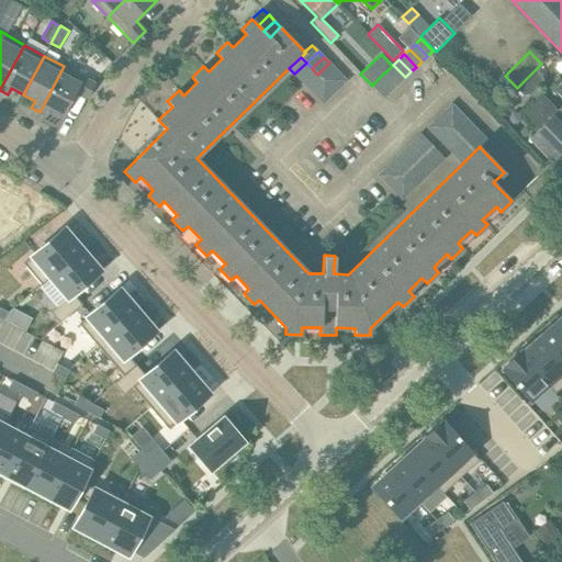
[(306,63),(294,74),(300,80),(312,68),(306,63)]
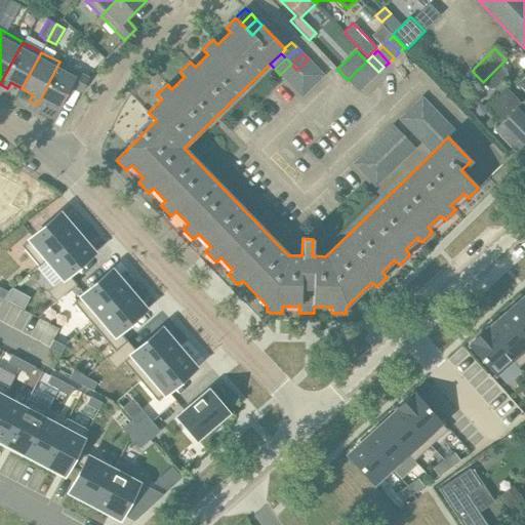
[(308,58),(296,70),(301,75),(308,70),(313,65),(308,58)]
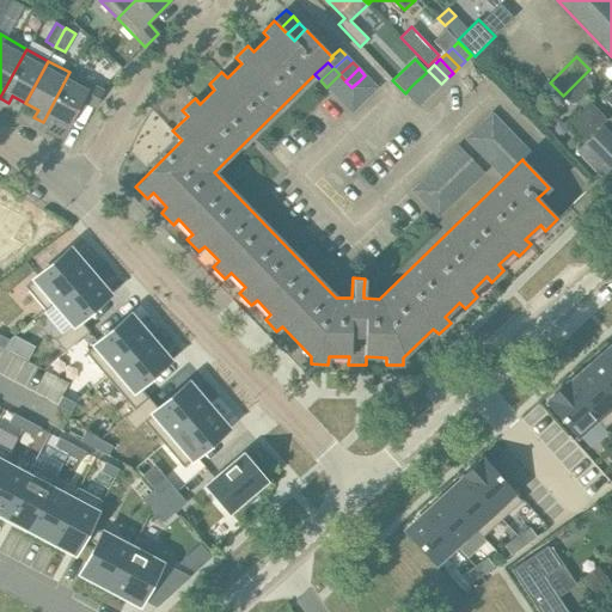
[(427,72),(422,77),(435,90),(441,84),(428,71),(427,72)]
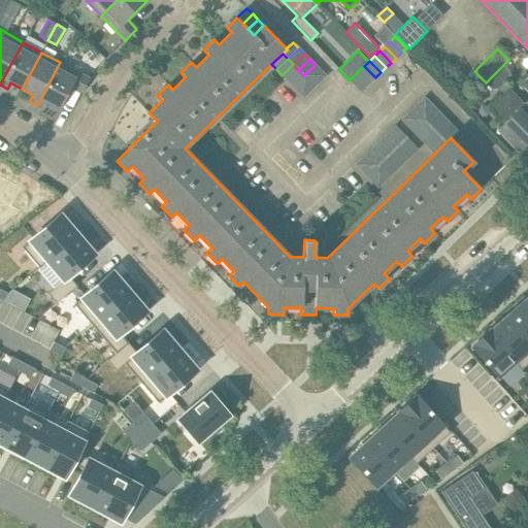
[(90,78),(60,62),(37,105),(44,108),(47,103),(59,109),(71,87),(83,93),(90,78)]
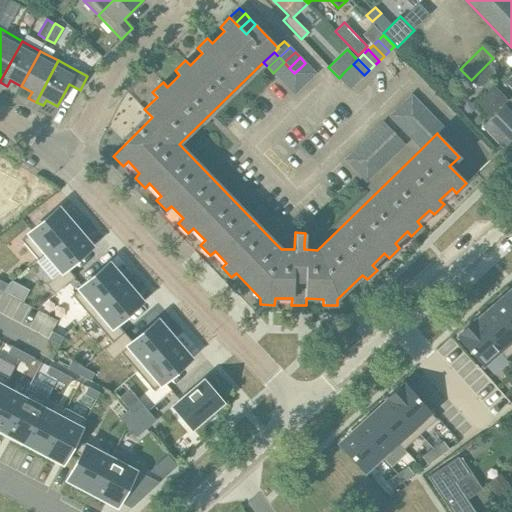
[(284,62),(273,73),(278,78),(289,68),(284,62)]
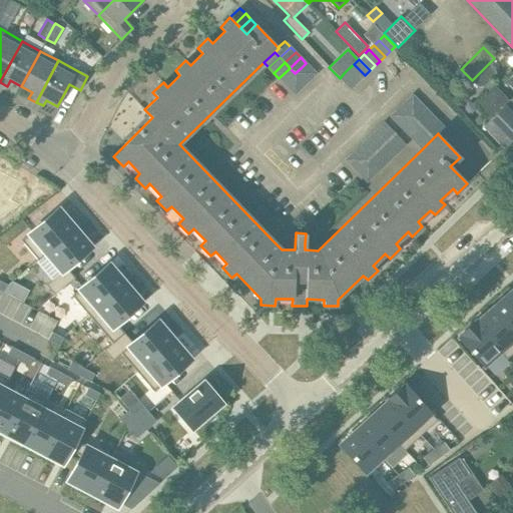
[(306,63),(301,68),(311,79),(316,73),(306,63)]
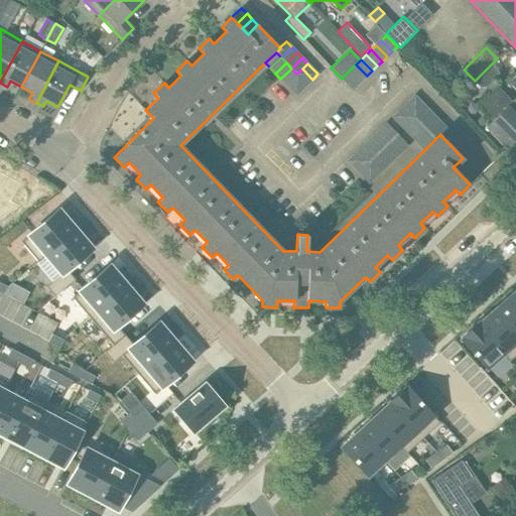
[(356,65),(351,69),(362,81),(367,76),(356,65)]
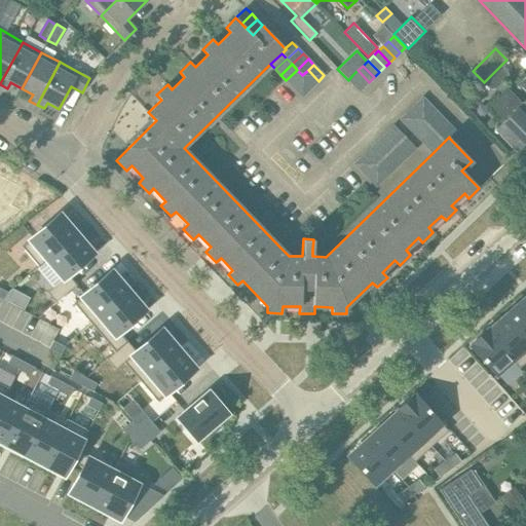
[(297,70),(286,80),(292,86),(297,80),(302,75),(297,70)]
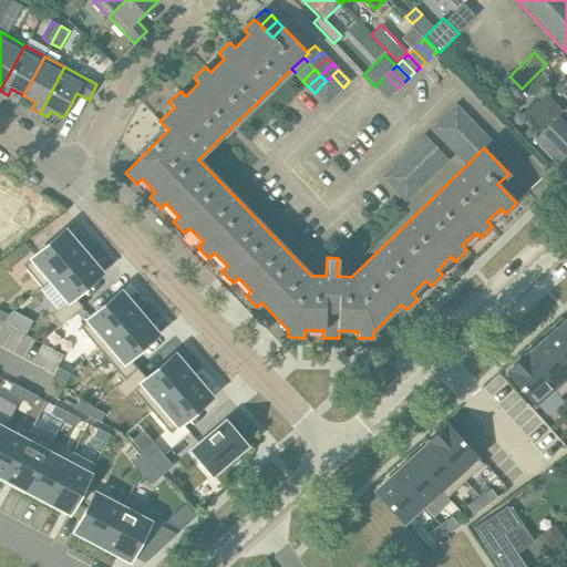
[(332,75),(326,81),(338,93),(343,88),(332,75)]
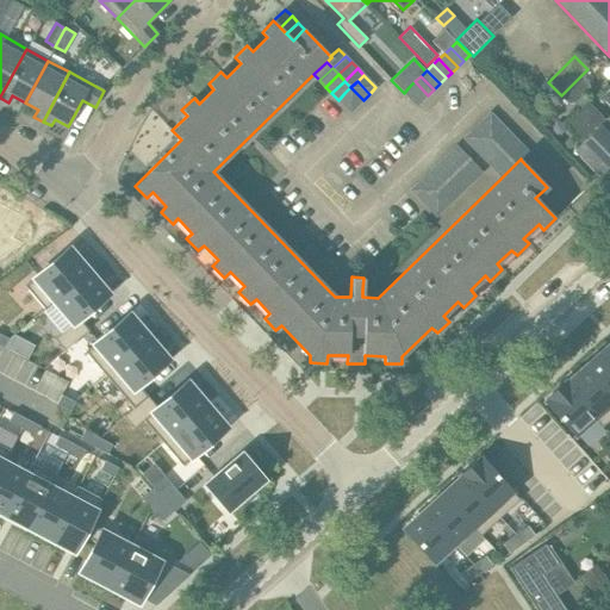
[(415,81),(409,87),(423,101),(428,95),(415,81)]
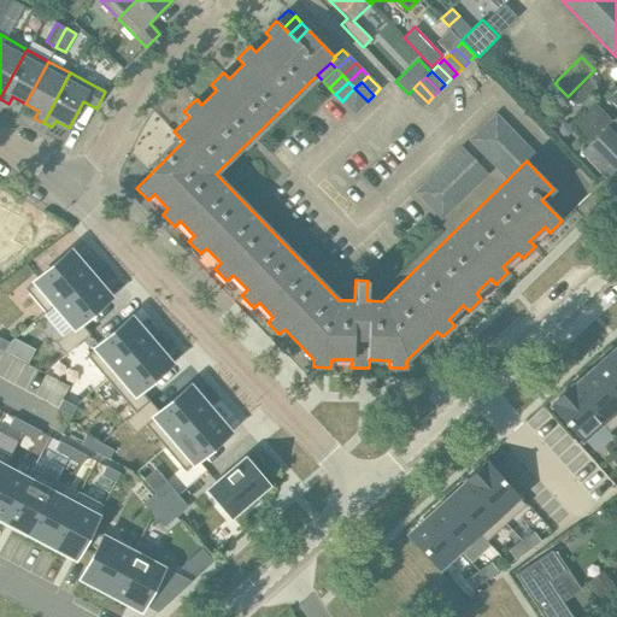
[(605,178),(616,165),(616,125),(612,121),(579,86),(568,97),(576,105),(580,104),(585,112),(573,124),(589,142),(579,152),(605,178)]
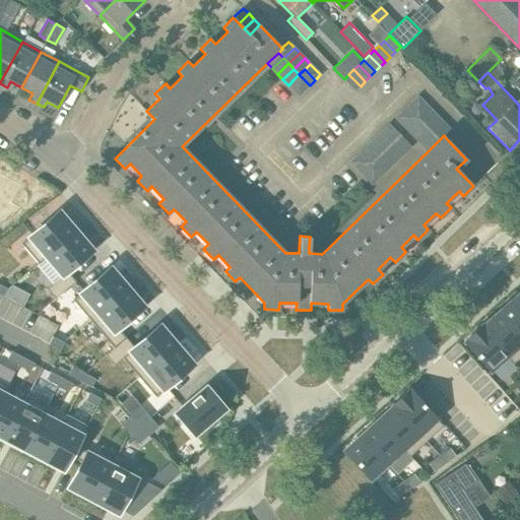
[(299,74),(294,79),(304,90),(310,85),(299,74)]
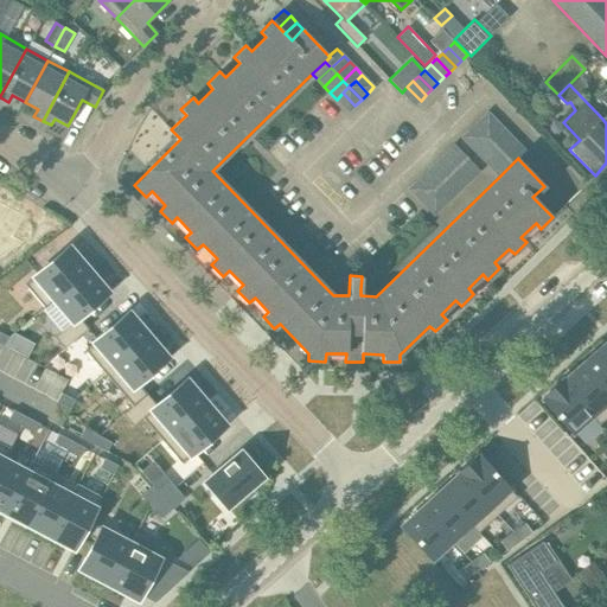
[(407,87),(402,93),(415,106),(421,101),(407,87)]
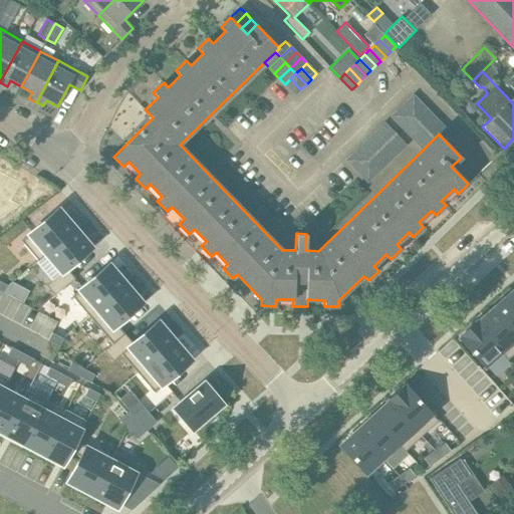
[(290,78),(285,84),(295,94),(300,89),(290,78)]
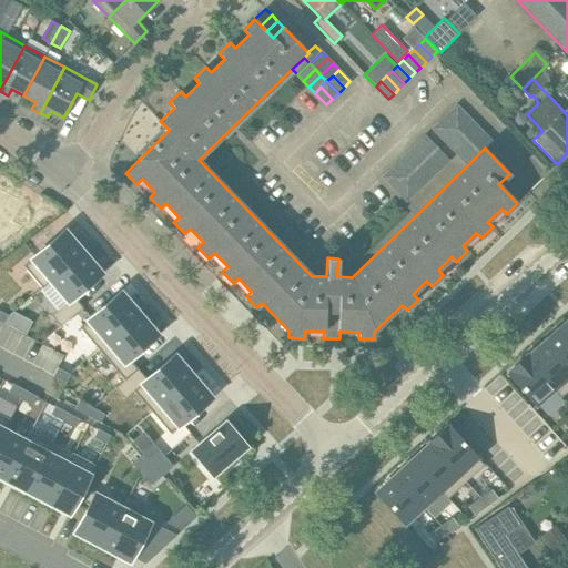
[(456,105),(444,117),(449,123),(463,111),(456,105)]
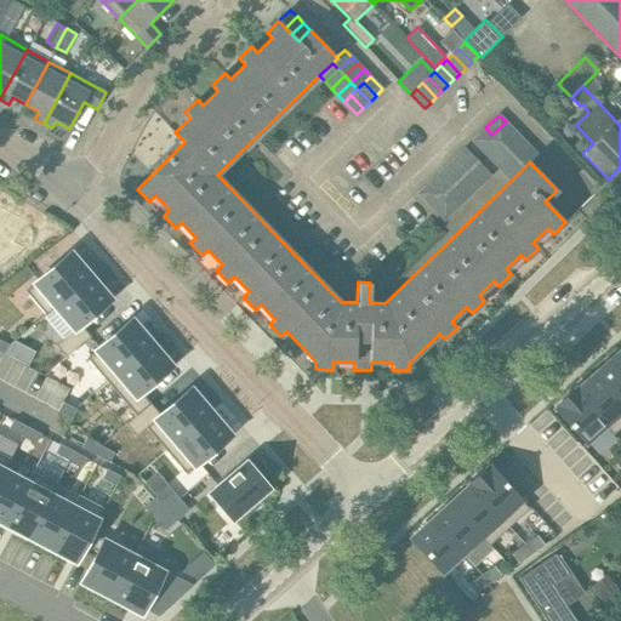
[(506,121),(491,135),(499,141),(512,127),(506,121)]
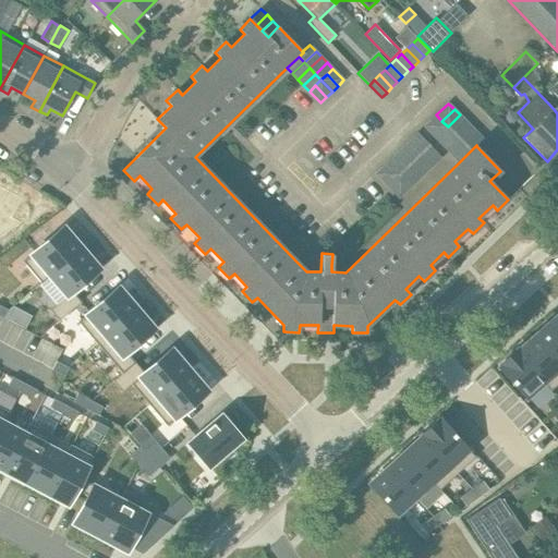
[(436,114),(424,126),(429,132),(441,121),(436,114)]
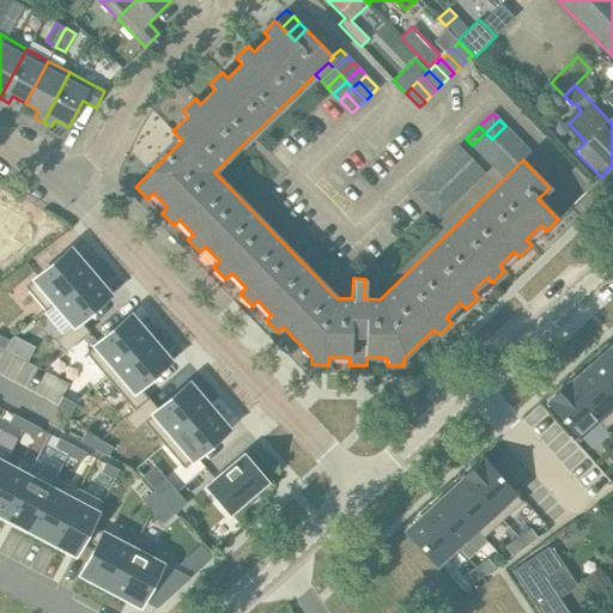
[(505,126),(492,139),(498,146),(511,133),(505,126)]
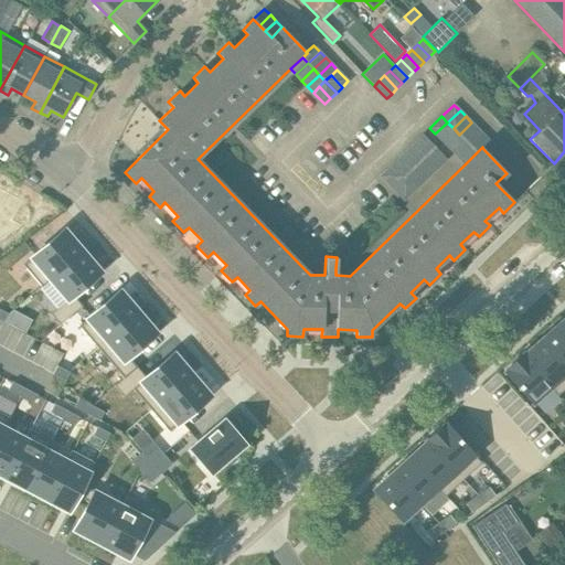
[(447,123),(435,134),(441,140),(454,128),(447,123)]
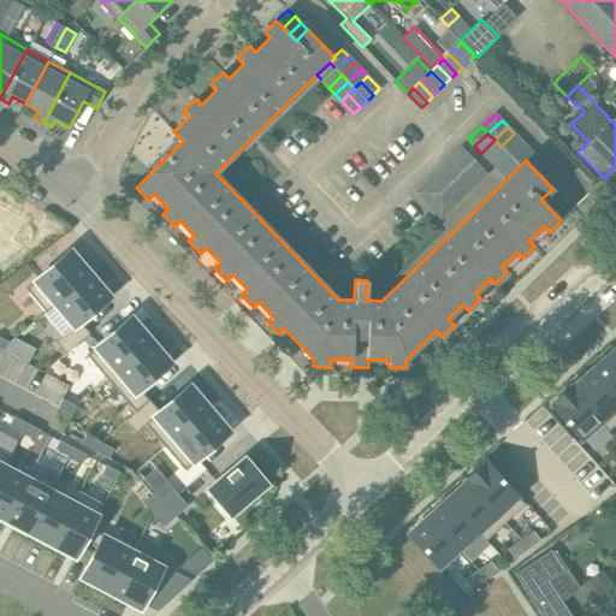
[(514,134),(501,147),(507,153),(521,140),(514,134)]
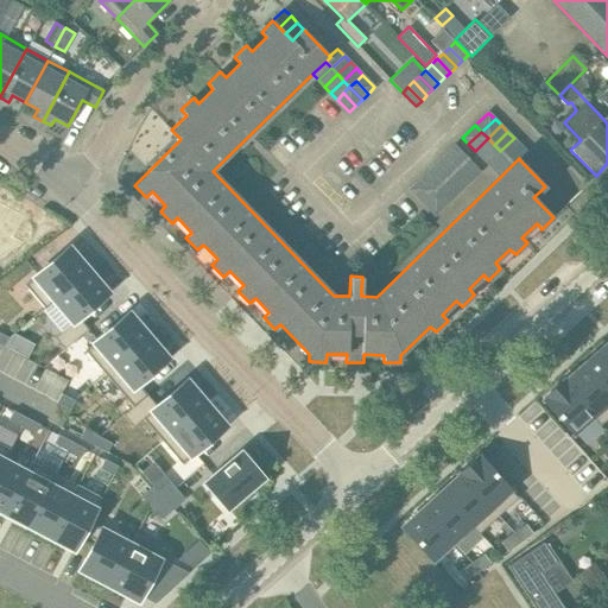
[(488,138),(475,151),(481,157),(494,145),(488,138)]
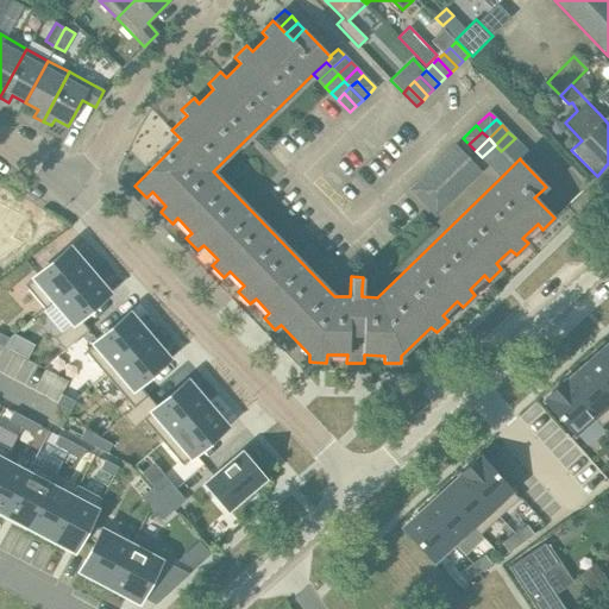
[(515,138),(501,151),(508,158),(521,145),(515,138)]
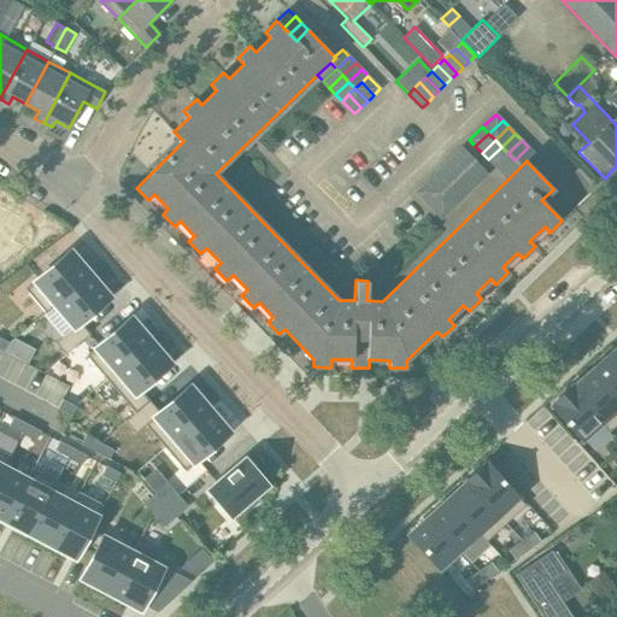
[(462,147),(448,160),(454,166),(468,153),(462,147)]
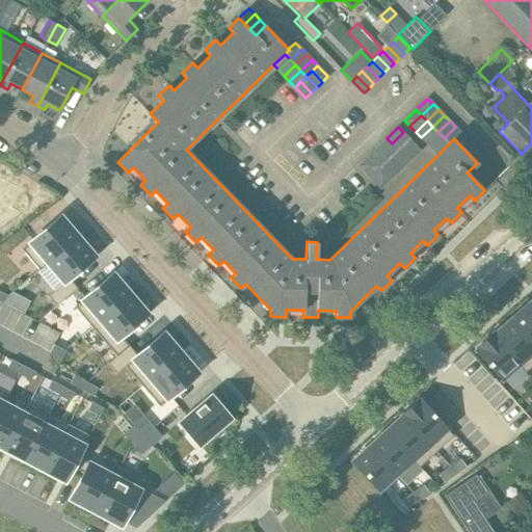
[(432,127),(421,137),(426,143),(437,132),(432,127)]
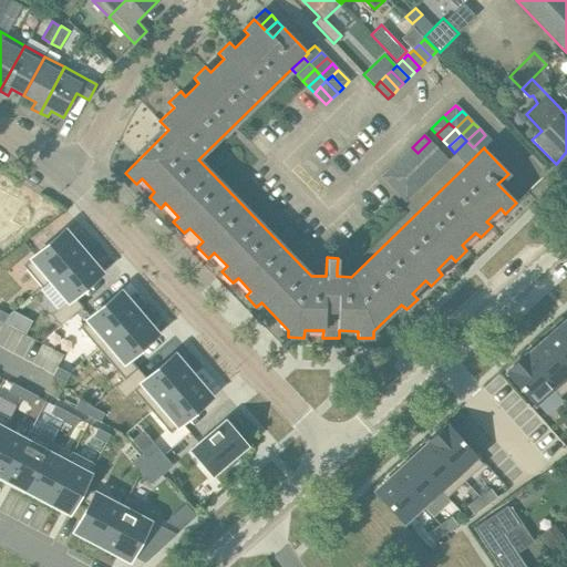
[(485,135),(473,147),(478,153),(484,147),(484,148),(492,142),(485,135)]
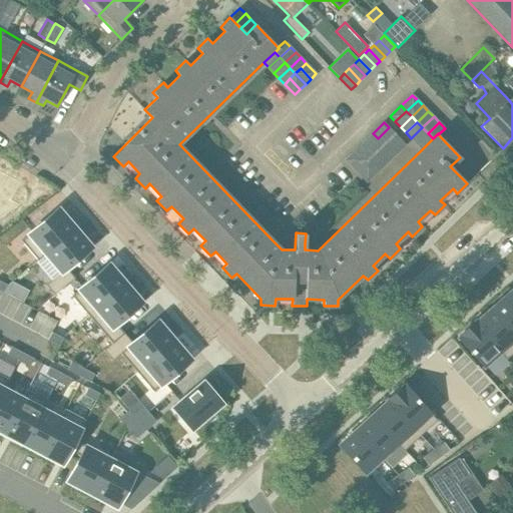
[(389,127),(378,138),(384,144),(395,133),(389,127)]
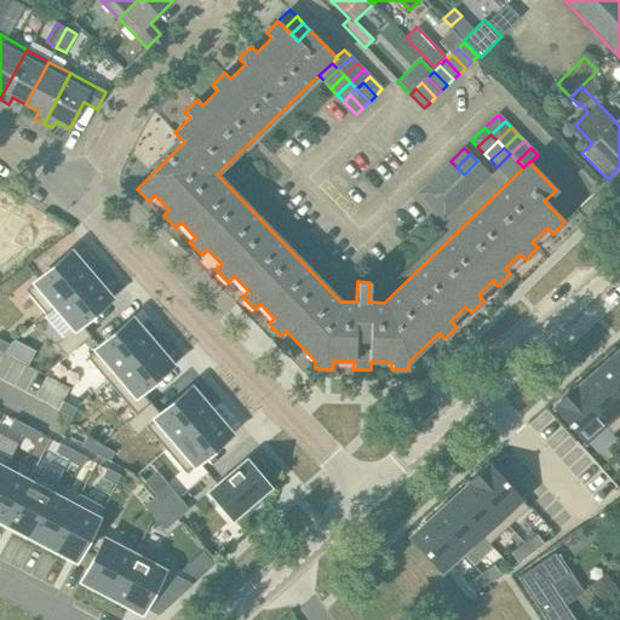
[(510,154),(497,167),(504,173),(517,161),(510,154)]
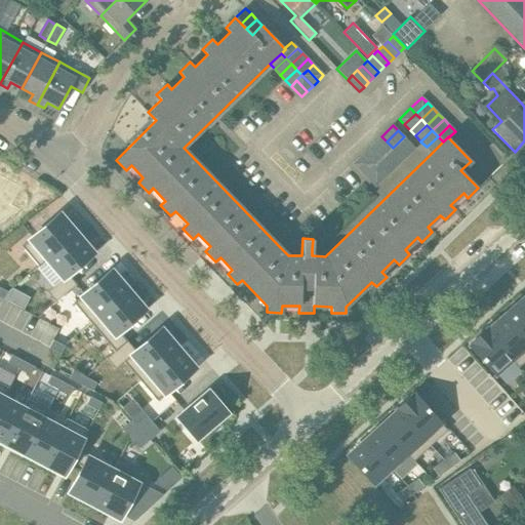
[(381,136),(375,142),(387,153),(393,148),(387,142),(381,136)]
